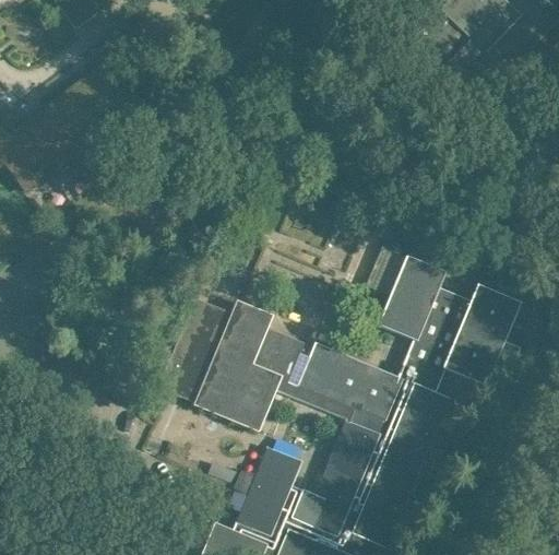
[(175,345),(166,366),(177,370),(173,379),(201,391),(197,401),(257,426),(273,387),(351,417),(349,420),(345,418),(314,493),(293,483),(302,459),(265,445),(254,471),(240,469),(233,486),(246,494),(234,520),(236,521),(233,528),(214,520),(199,554),(392,554),(395,550),(387,546),(397,520),(412,523),(418,506),(406,498),(428,446),(441,449),(449,430),(437,423),(448,397),(449,397),(449,396),(435,390),(444,368),(486,386),(492,370),(508,377),(520,346),(504,340),(521,302),(477,283),(471,298),(440,286),(445,270),(406,255),(382,245),(366,284),(390,294),(378,323),(413,338),(397,375),(314,340),(296,385),(287,380),(304,341),(264,326),(269,316),(238,303),(234,313),(194,296),(178,337),(189,341),(186,350),(175,345)]
